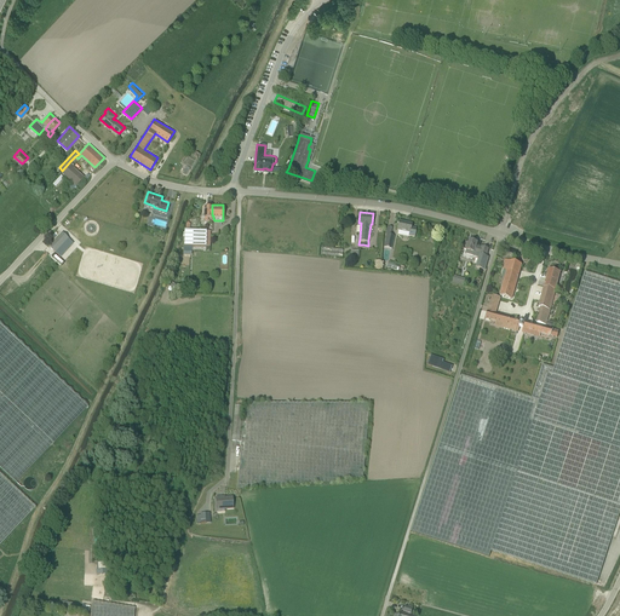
[(412,222),(399,218),(397,228),(409,230),(409,232),(414,234),(415,226),(411,225),(412,222)]
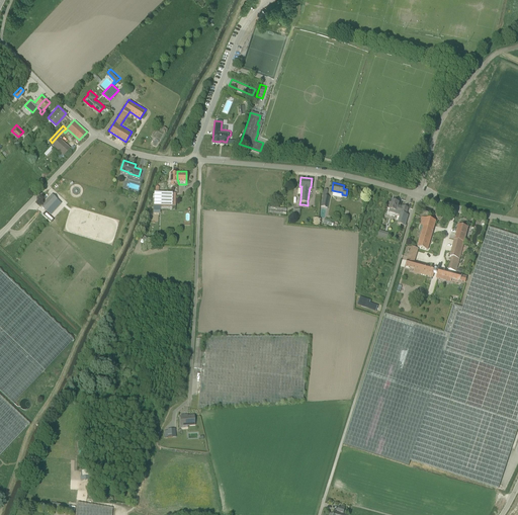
[(327,194),(328,188),(323,187),(322,193),(323,193),(321,204),(328,205),(330,195),(327,194)]
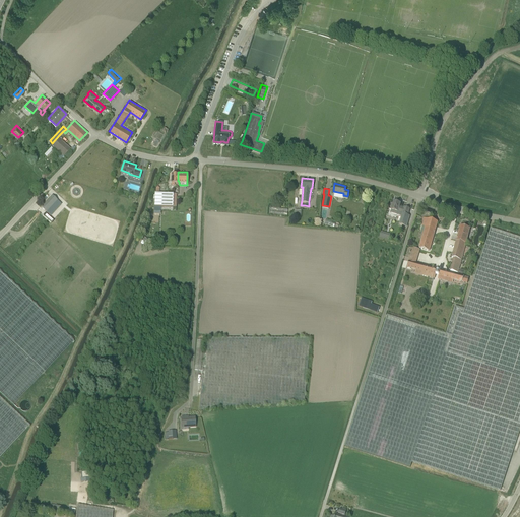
[(173,207),(173,191),(159,191),(154,191),(154,210),(160,210),(160,207),(173,207)]
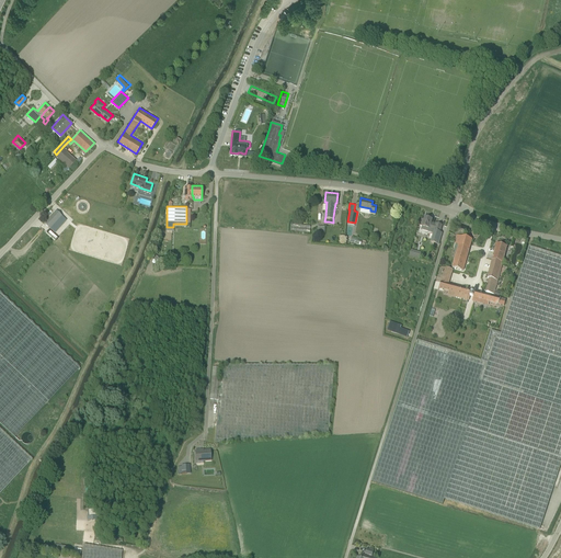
[(56,208),(44,221),(50,226),(63,214),(56,208)]
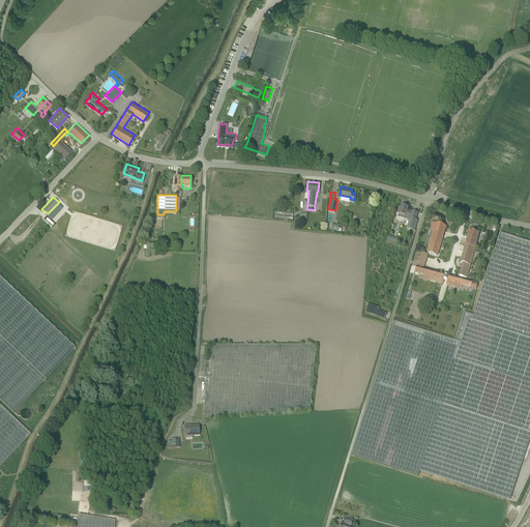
[(407,227),(414,229),(417,217),(415,216),(417,210),(412,208),(412,210),(407,208),(408,204),(402,203),(401,205),(399,205),(396,210),(399,211),(399,214),(406,216),(406,214),(410,215),(407,227)]
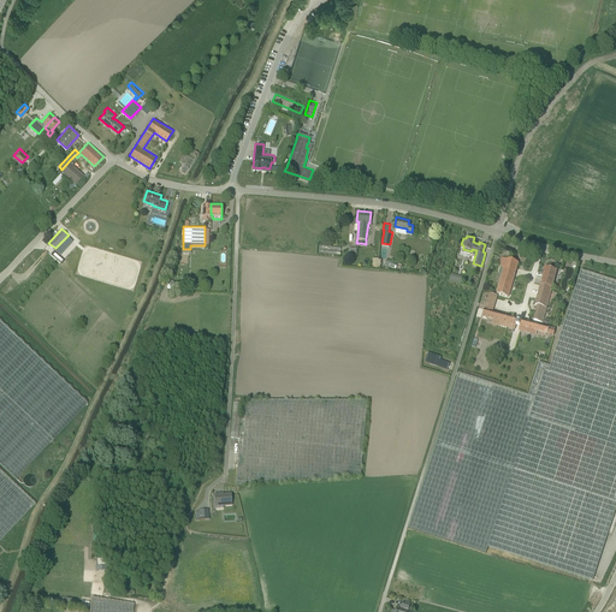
[(504,266),(497,291),(508,293),(519,260),(503,255),(501,265),(504,266)]
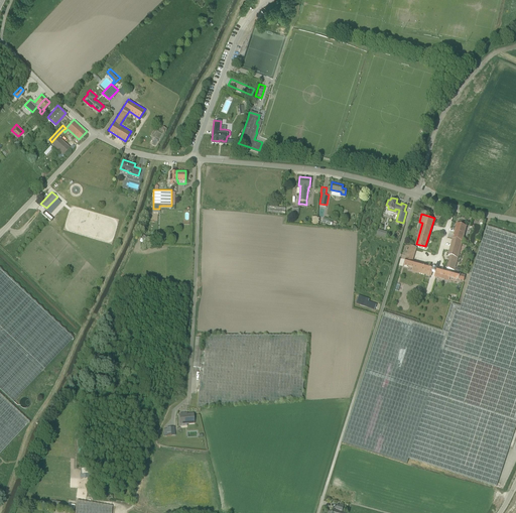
[(463,239),(467,224),(457,222),(453,236),(463,239)]
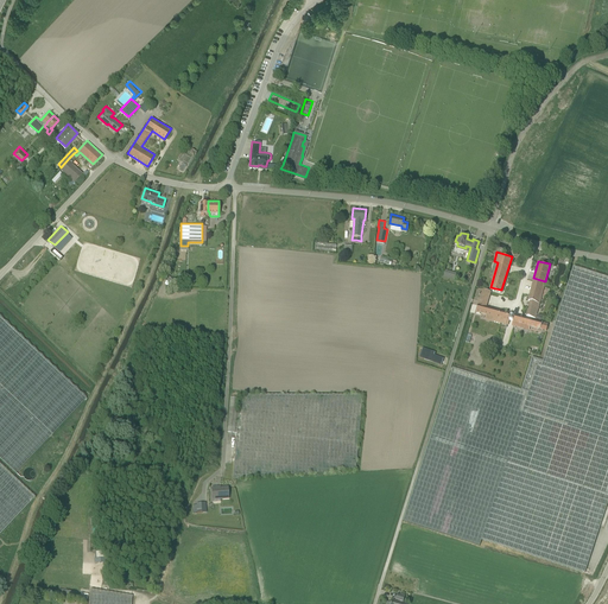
[(607,274),(574,265),(553,330),(543,360),(532,355),(521,387),(453,366),(404,519),(480,542),(482,536),(584,570),(607,497),(607,274)]
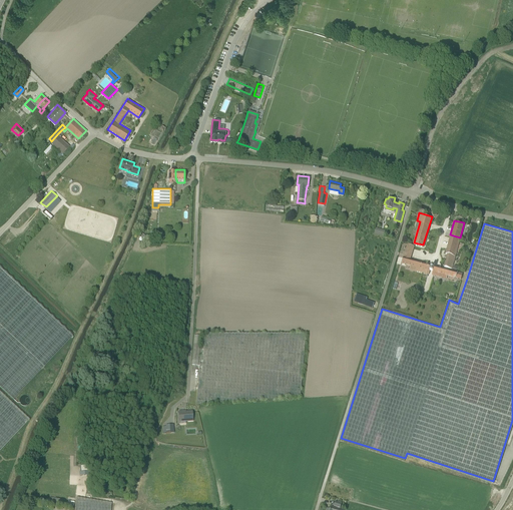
[(448,251),(444,265),(452,267),(460,237),(450,234),(446,251),(448,251)]
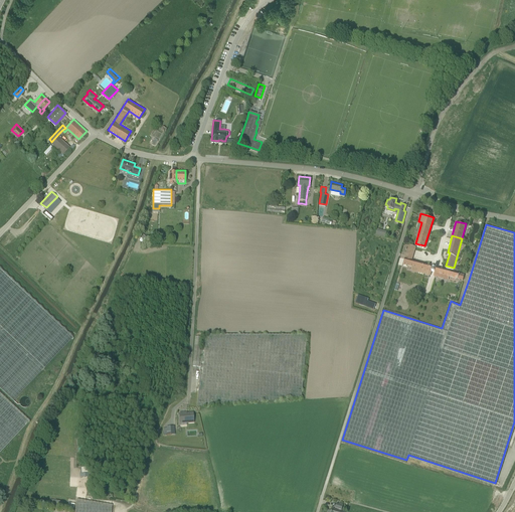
[(413,252),(406,251),(403,262),(413,265),(412,268),(432,273),(433,270),(434,265),(420,261),(411,259),(413,252)]
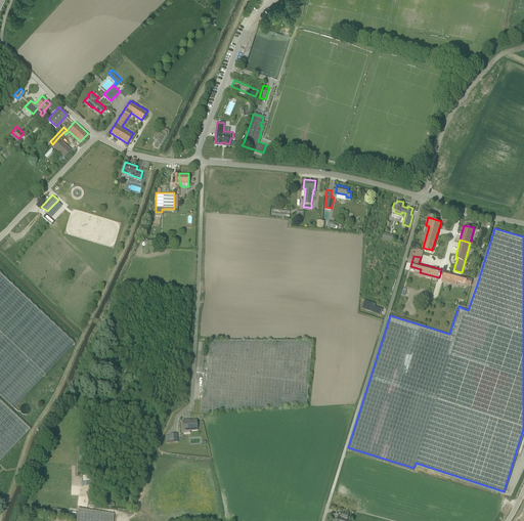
[(442,278),(448,280),(455,283),(456,279),(472,284),(473,277),(443,269),(441,269),(440,274),(441,275),(442,275),(442,278)]
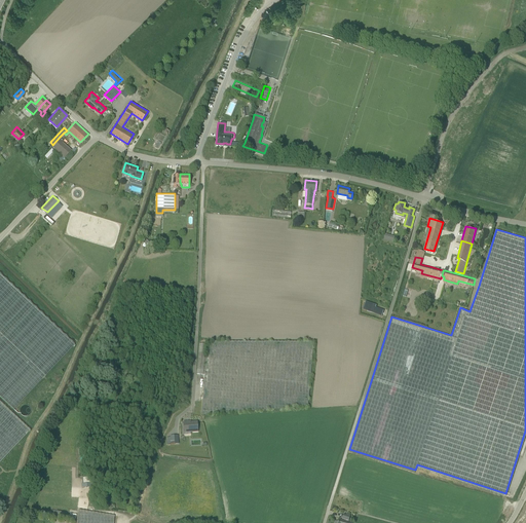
[(0,399),(0,394),(13,407),(75,342),(72,340),(0,271),(0,459),(30,427),(0,399)]
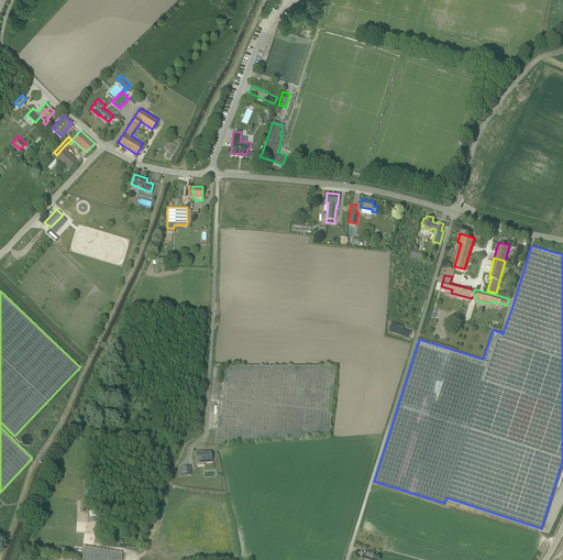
[(409,337),(411,330),(403,327),(400,333),(409,337)]
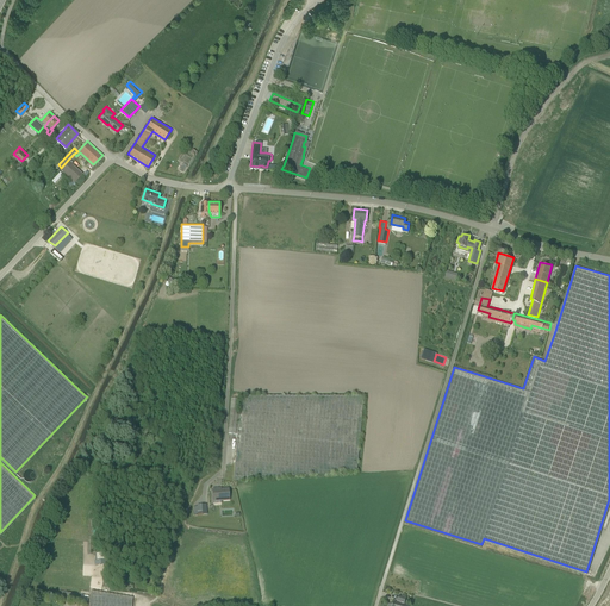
[(237,411),(236,431),(237,431),(234,478),(236,478),(356,469),(363,393),(241,393),(240,411),(237,411)]
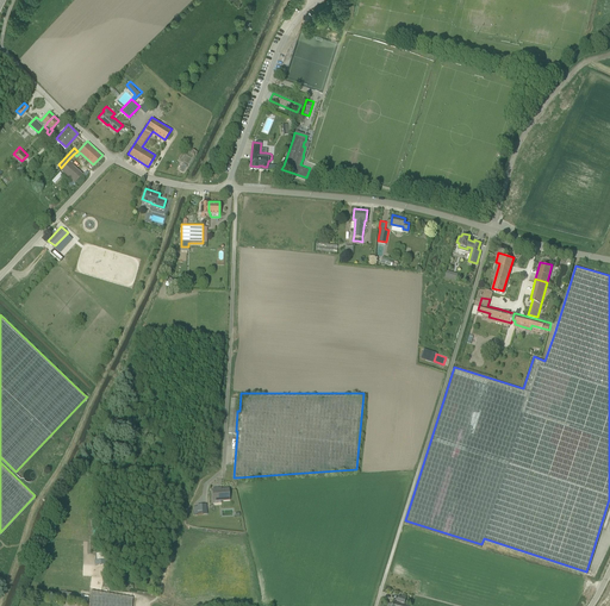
[(228,431),(236,431),(237,411),(238,397),(231,395),(228,431)]
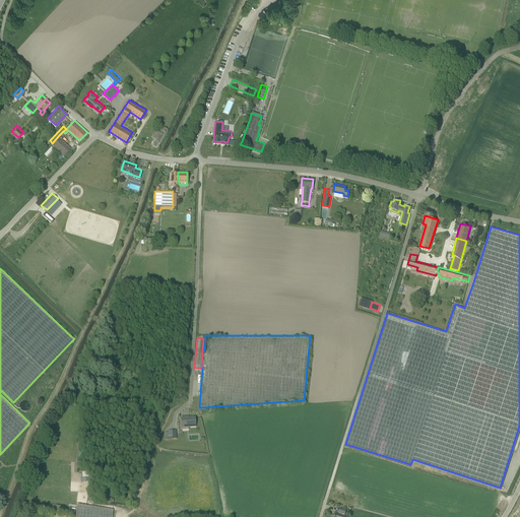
[(186,414),(181,415),(182,428),(182,424),(188,424),(188,425),(196,424),(195,415),(186,415),(186,414)]
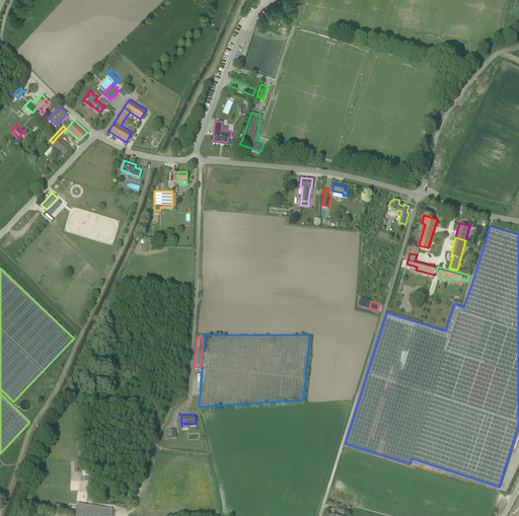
[(82,478),(90,477),(89,467),(88,467),(81,468),(82,478)]
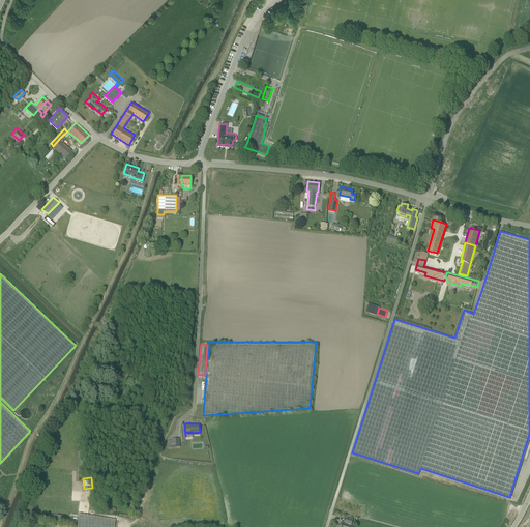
[(114,526),(115,518),(80,511),(79,520),(78,526),(114,526)]
